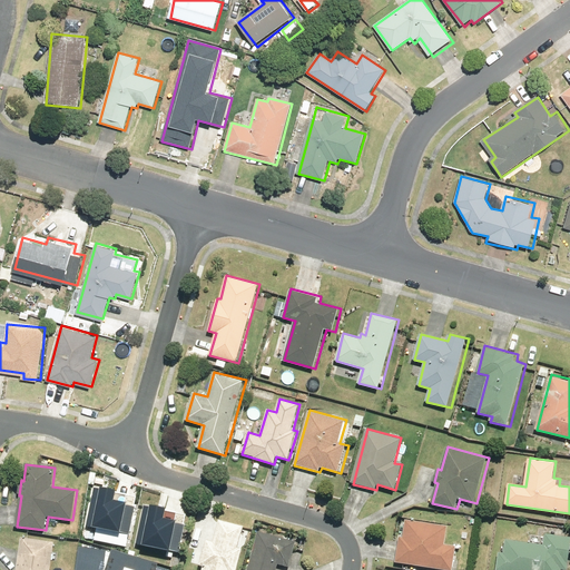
[(92,485),(85,526),(128,534),(133,508),(112,503),(115,490),(92,485)]
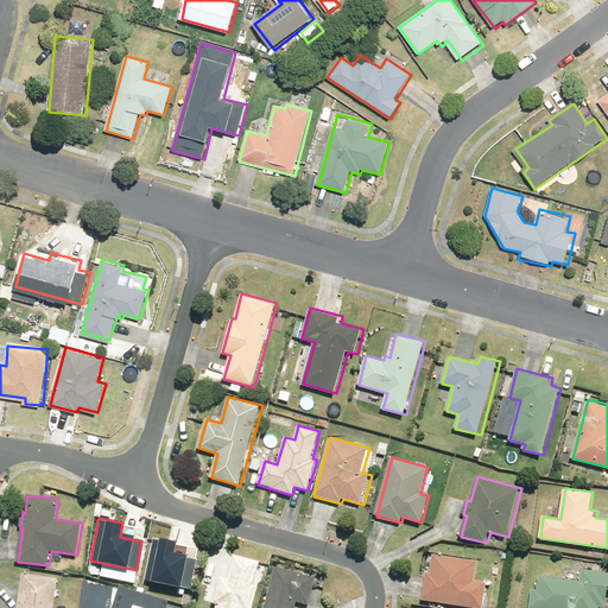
[(175,545),(152,540),(144,583),(191,593),(198,558),(173,552),(175,545)]
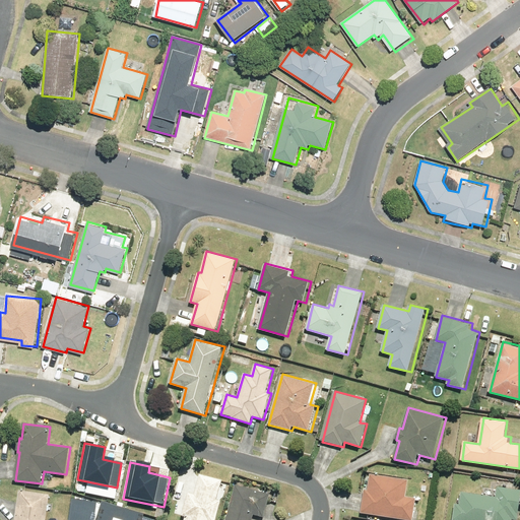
[(185,519),(217,519),(223,501),(219,500),(224,480),(201,474),(195,494),(189,492),(183,516),(187,517),(185,519)]
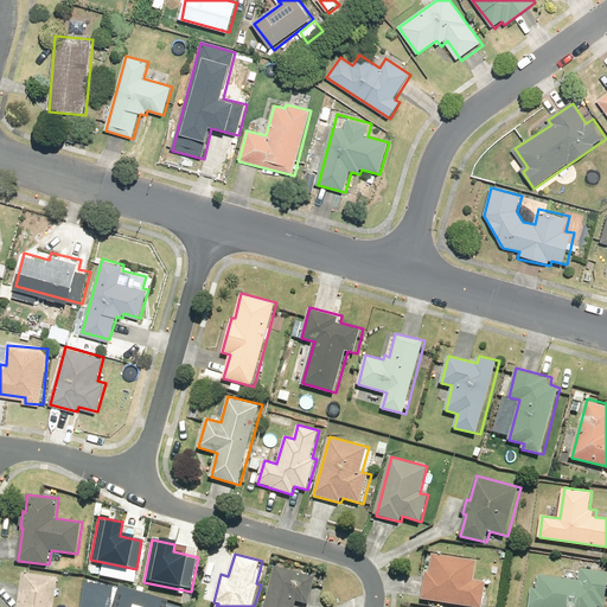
[(430,572),(427,572),(422,599),(474,606),(483,606),(486,582),(474,580),(478,560),(434,554),(430,572)]
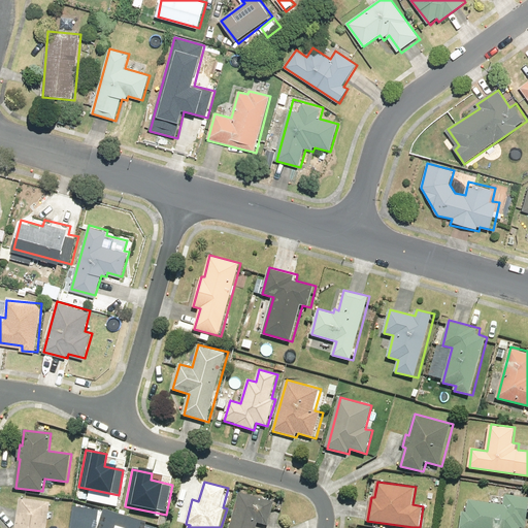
[(257,527),(259,522),(268,525),(275,500),(240,491),(230,527),(257,527)]
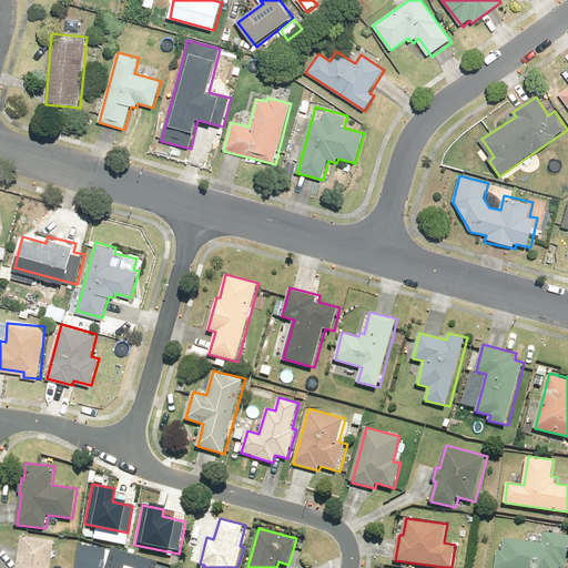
[(504,551),(498,550),(495,567),(567,567),(567,561),(567,535),(544,533),(543,543),(506,537),(504,551)]
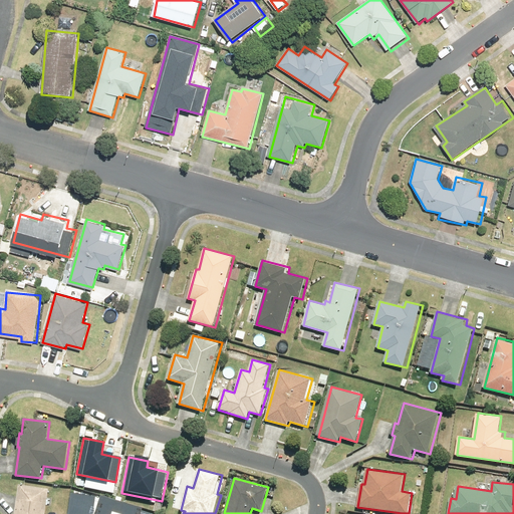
[(45,513),(49,488),(20,484),(16,513),(45,513)]
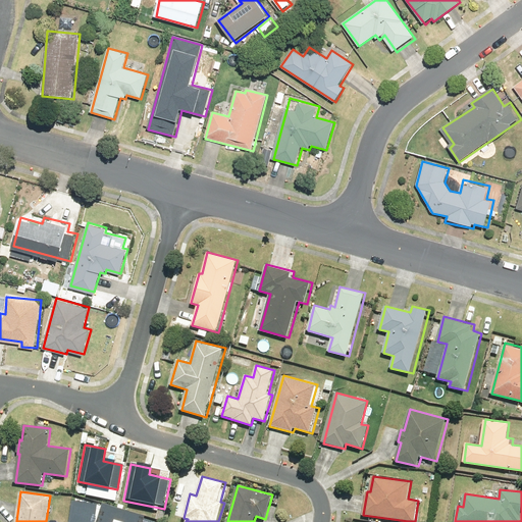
[(96,521),(98,504),(72,502),(70,521),(96,521)]
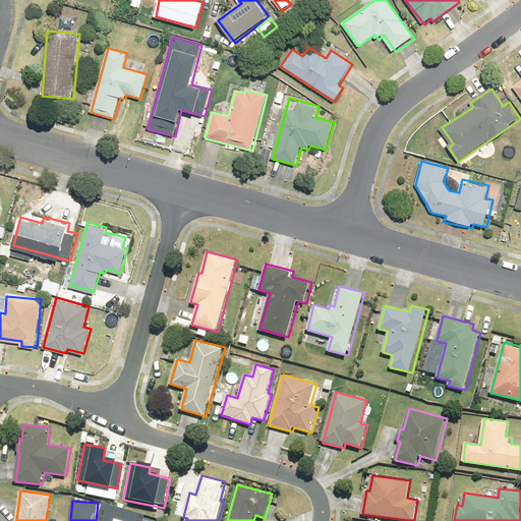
[(145,520),(147,515),(105,503),(99,520),(145,520)]
